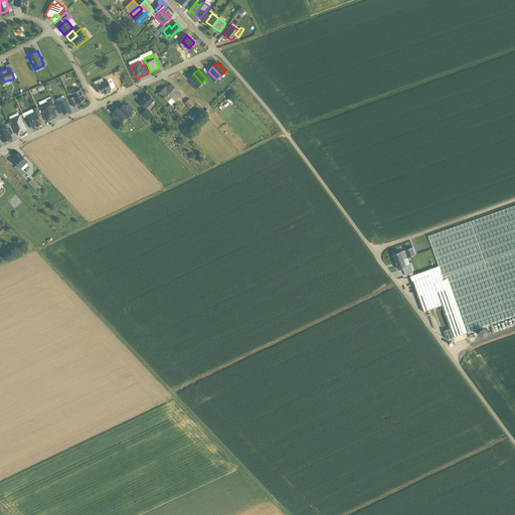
[(201,82),(193,73),(189,78),(192,81),(192,80),(197,87),(201,82)]
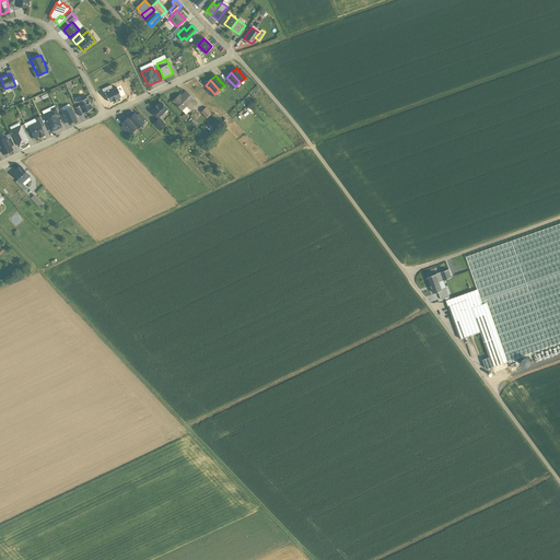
[(111,85),(102,89),(106,98),(107,97),(105,93),(113,90),(111,85)]
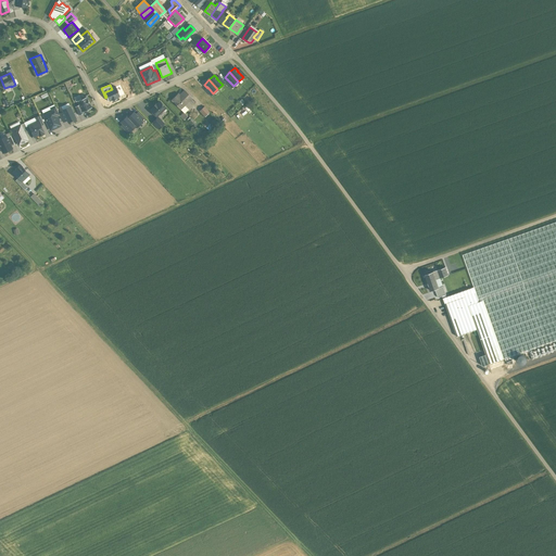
[(112,89),(104,92),(106,97),(109,102),(113,100),(113,101),(116,99),(116,98),(121,97),(116,87),(112,89)]
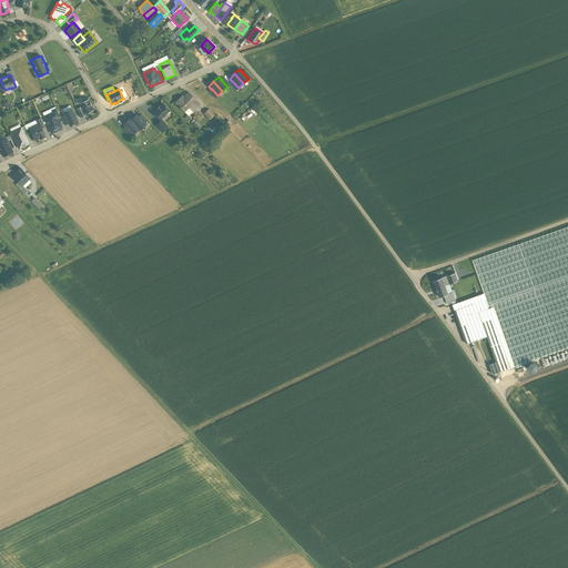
[(189,92),(183,97),(182,95),(175,101),(184,111),(196,100),(189,92)]
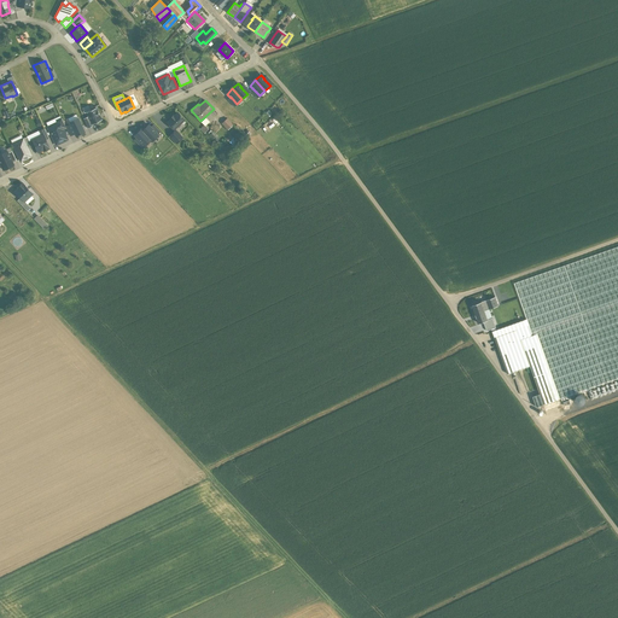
[(88,116),(92,124),(101,120),(95,106),(89,109),(91,110),(87,112),(88,116)]
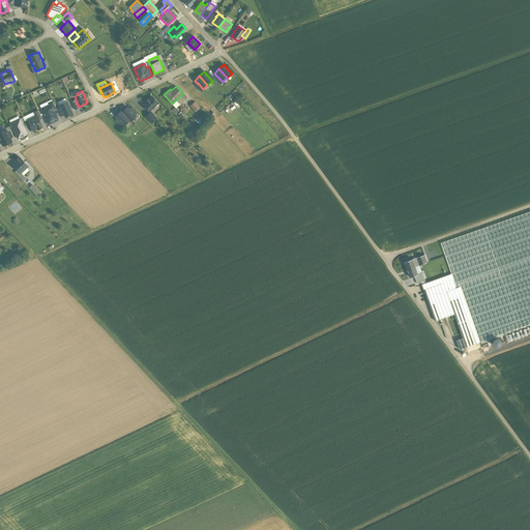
[(152,97),(149,99),(146,101),(146,102),(144,105),(149,111),(157,102),(152,97)]
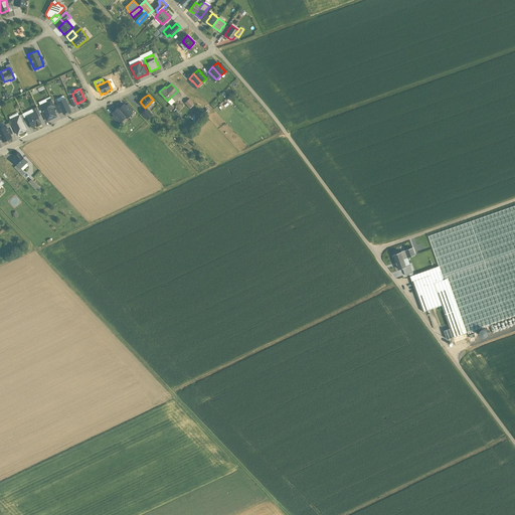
[(39,106),(46,122),(57,117),(52,108),(55,107),(51,99),(47,101),(47,102),(39,106)]
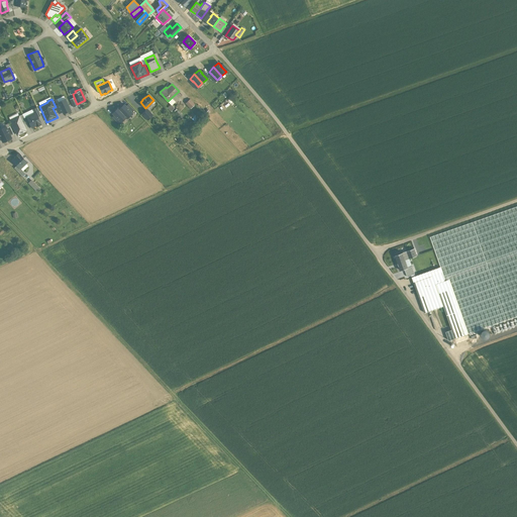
[(71,110),(65,99),(59,102),(60,105),(63,112),(64,113),(71,110)]
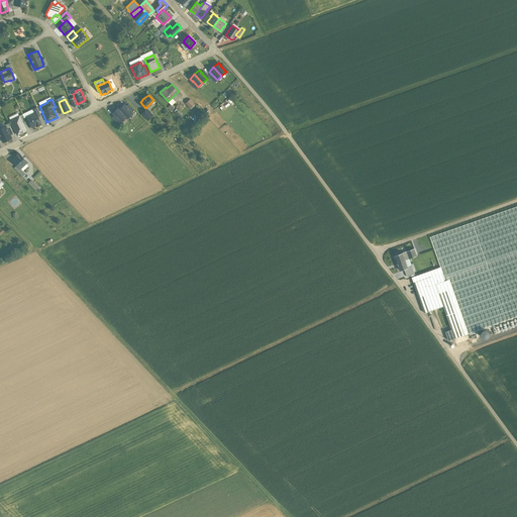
[(195,104),(190,99),(186,104),(190,108),(195,104)]
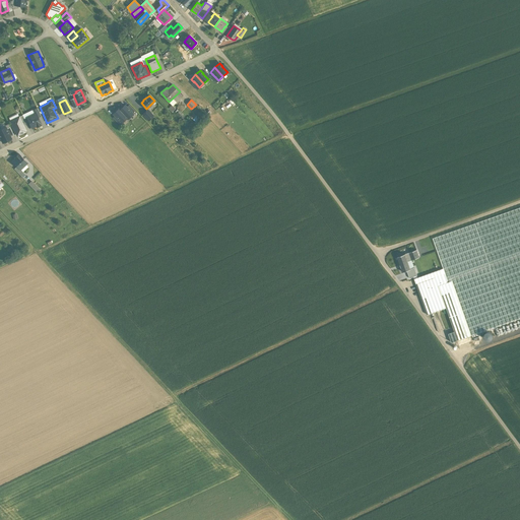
[(135,111),(129,105),(126,107),(132,114),(135,111)]
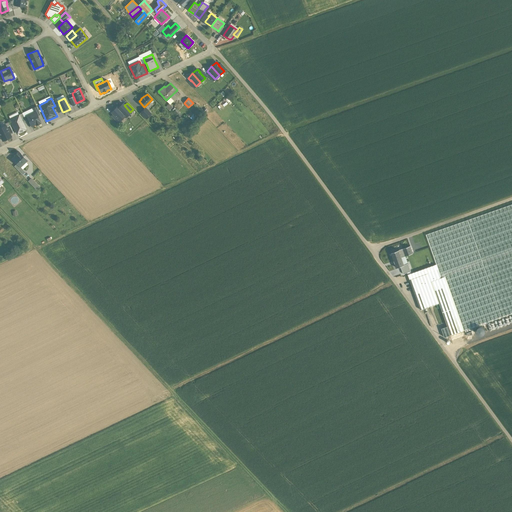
[(124,105),(123,104),(118,108),(125,116),(126,117),(131,112),(130,112),(124,105)]
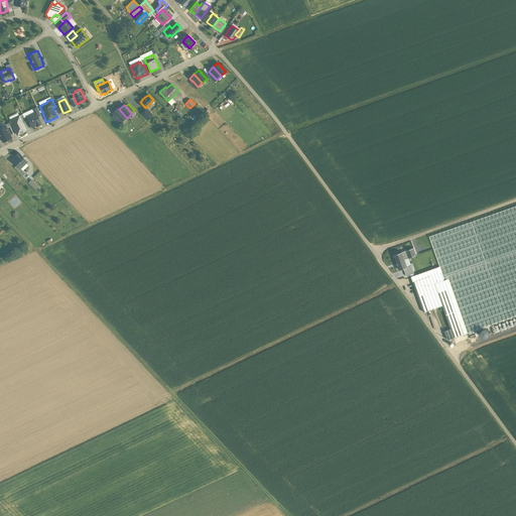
[(37,107),(32,109),(34,113),(35,113),(37,117),(41,115),(37,107)]
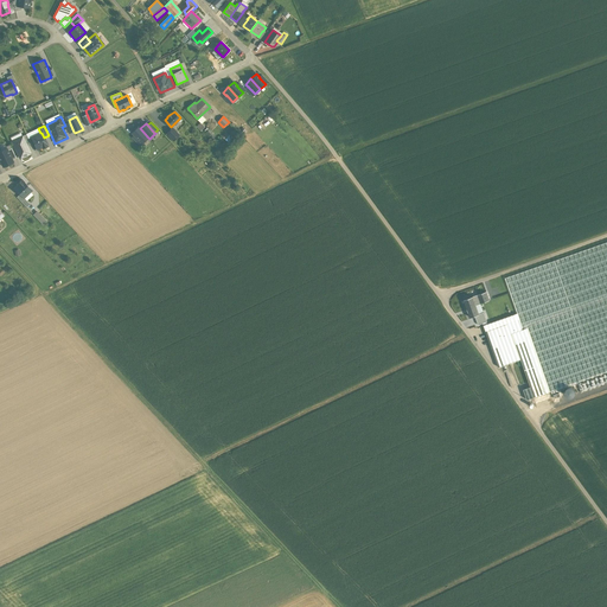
[(148,138),(140,128),(139,127),(133,133),(134,135),(141,142),(142,144),(148,138)]
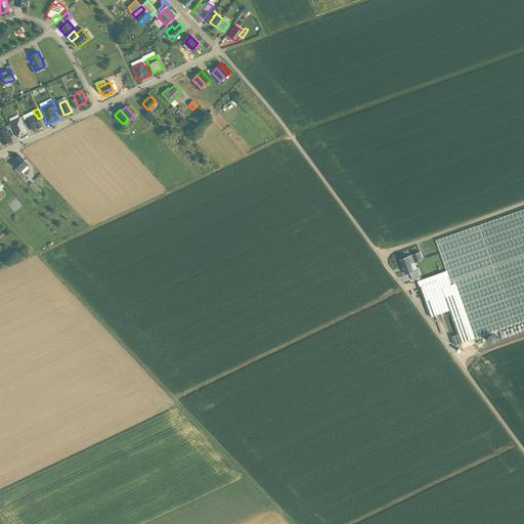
[(148,111),(143,116),(149,122),(155,117),(148,111)]
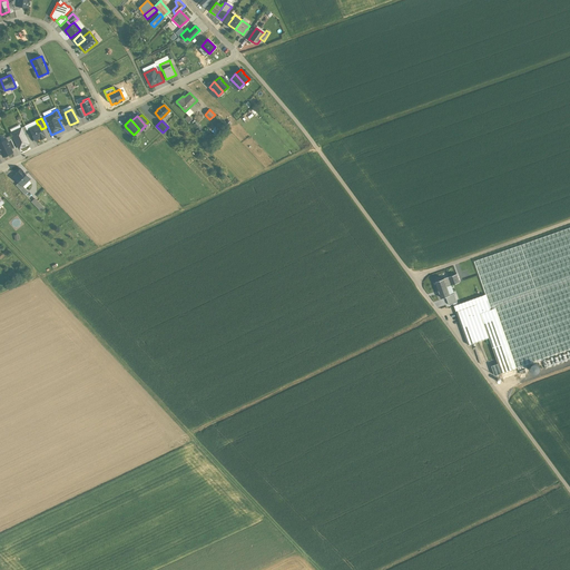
[(38,125),(30,129),(32,135),(35,140),(40,138),(40,139),(45,137),(45,136),(41,129),(39,125),(38,125)]
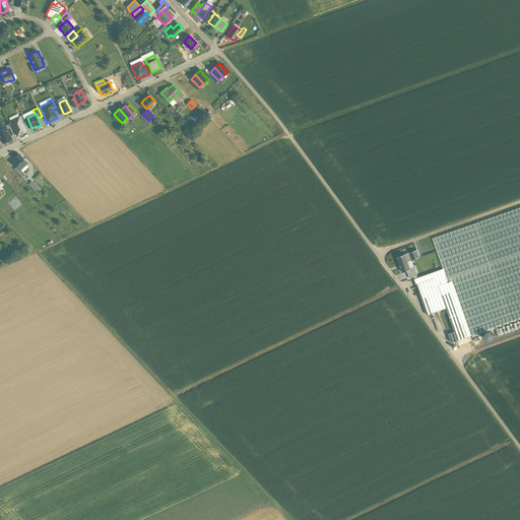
[(115,116),(113,118),(119,124),(121,122),(115,116)]
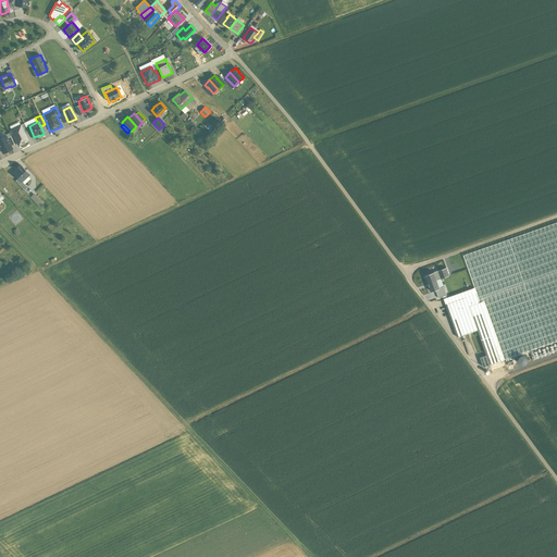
[(21,125),(11,130),(19,146),(28,141),(26,136),(24,136),(24,135),(25,134),(21,125)]
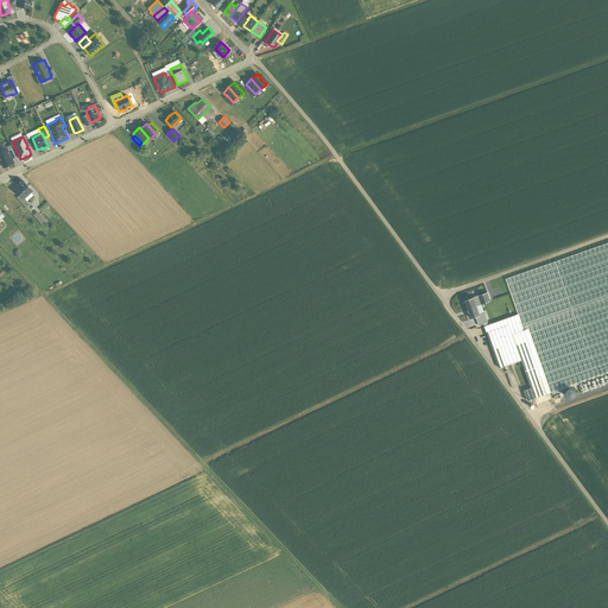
[(0,151),(0,159),(4,168),(13,163),(12,160),(8,151),(7,149),(2,152),(1,151),(0,151)]
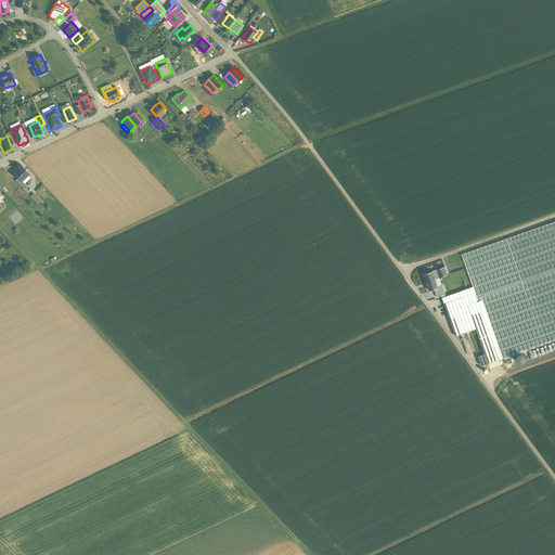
[(29,173),(20,164),(16,168),(16,169),(13,172),(18,178),(22,181),(29,173)]
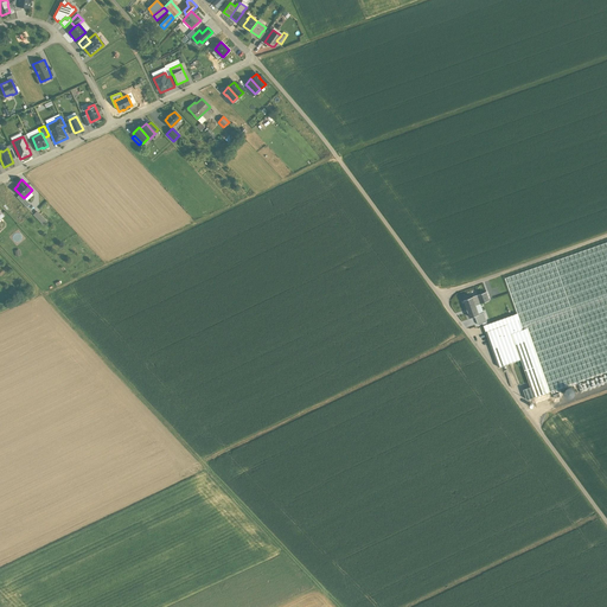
[(30,204),(24,198),(20,195),(17,197),(26,208),(30,204)]
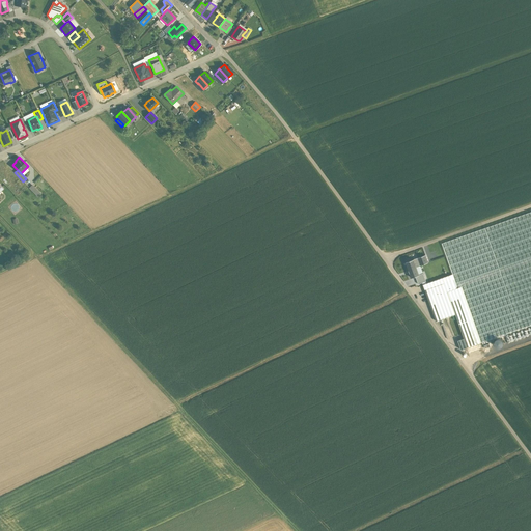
[(33,185),(29,188),(37,197),(42,194),(33,185)]
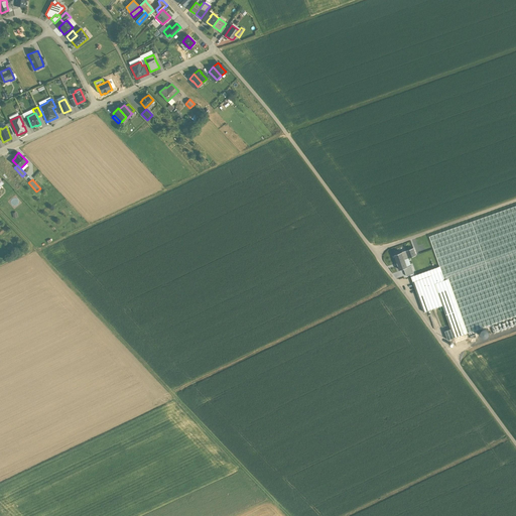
[(439,266),(411,277),(423,312),(442,305),(450,329),(445,331),(447,340),(515,315),(515,206),(428,236),(439,266)]
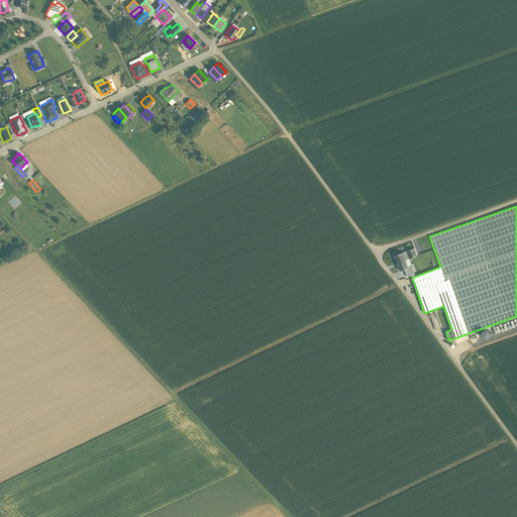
[(407,252),(409,257),(409,259),(417,255),(414,248),(407,251),(407,252)]
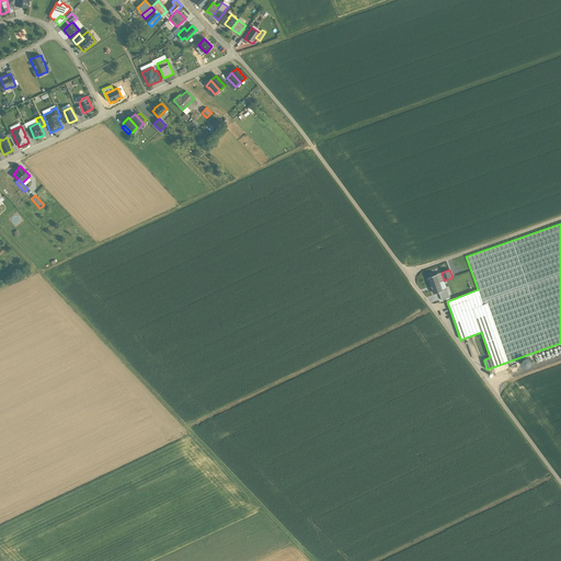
[(437,274),(428,277),(435,294),(439,293),(443,290),(439,282),(437,275),(437,274)]
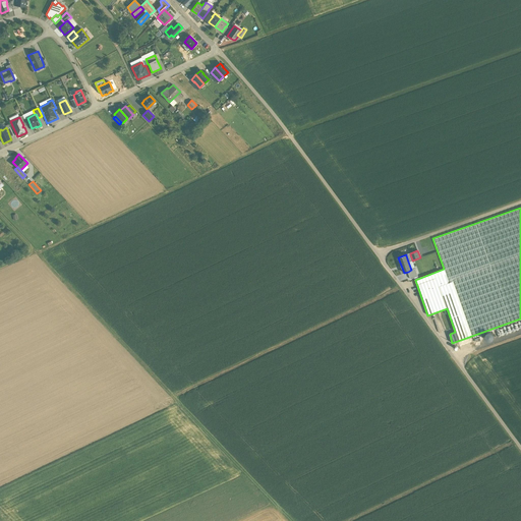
[(411,270),(408,272),(410,279),(418,276),(415,269),(411,270)]
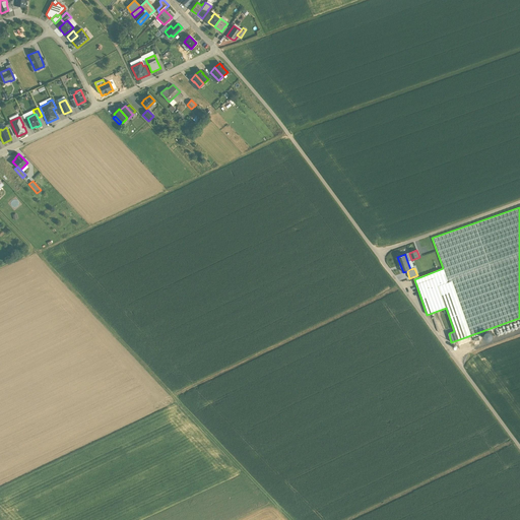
[(500,334),(519,325),(519,323),(519,322),(503,328),(502,325),(498,327),(500,334)]
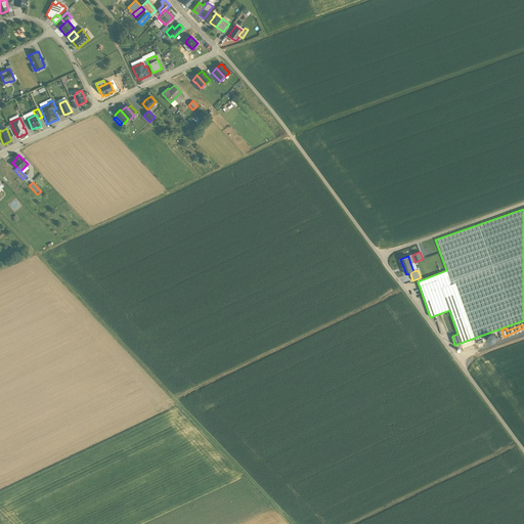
[(461,349),(476,344),(474,340),(460,345),(461,349)]
